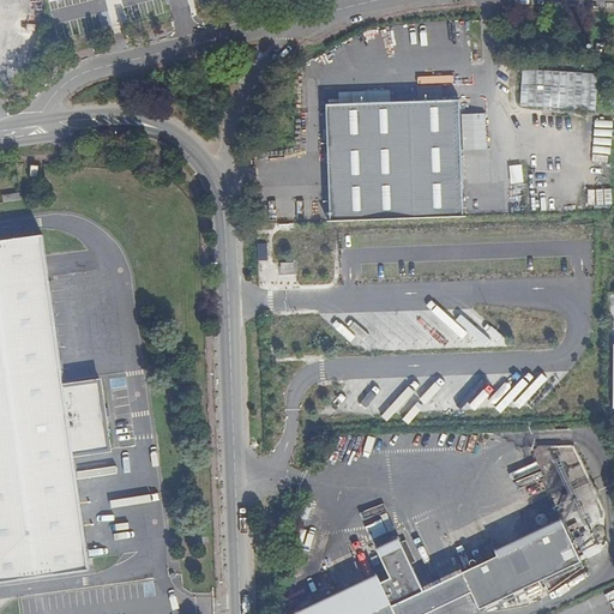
[(330,221),(463,216),(462,198),(459,101),(391,102),(329,104),(330,221)]
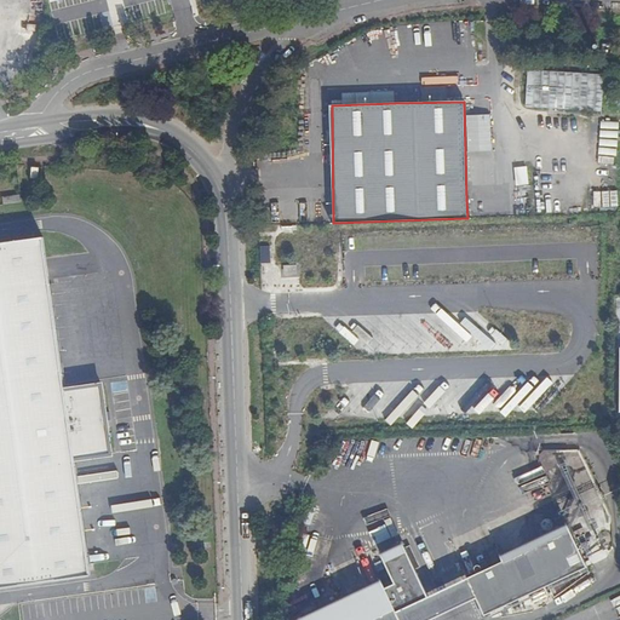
[(21,195),(3,197),(4,206),(22,202),(21,195)]
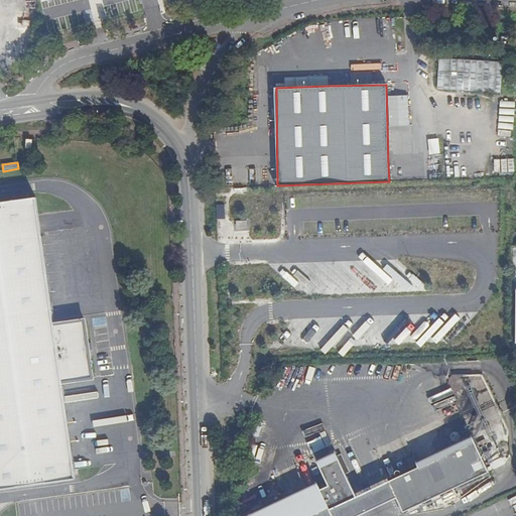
[(36,198),(0,203),(0,490),(77,479),(63,383),(94,378),(86,319),(54,324),(36,198)]
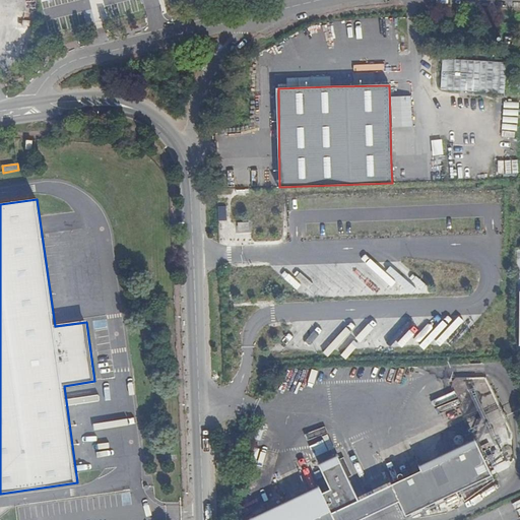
[(495,480),(475,439),(418,464),(421,470),(392,484),(399,501),(406,516),(459,491),(465,502),(495,480)]
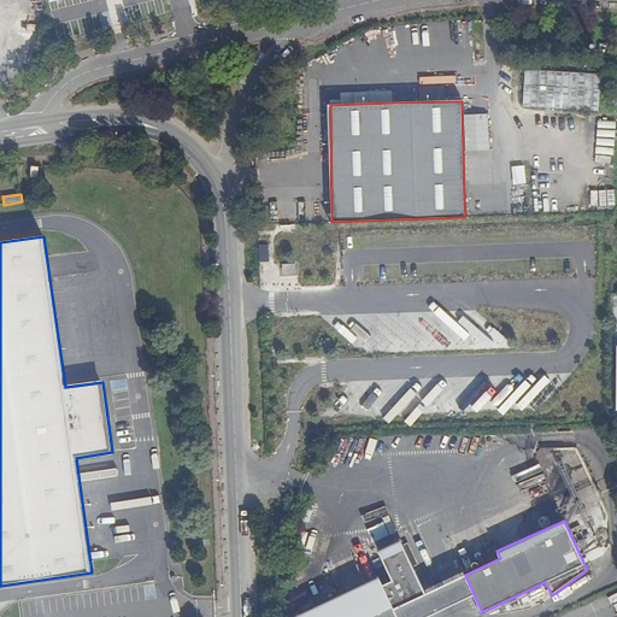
[(378,575),(291,616),(411,616),(406,604),(427,594),(400,539),(378,550),(393,580),(382,583),(378,575)]
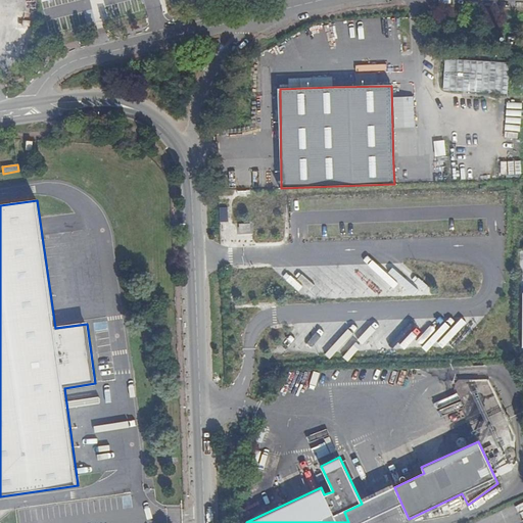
[(362,504),(344,512),(348,522),(362,522),(401,504),(394,487),(362,504)]
